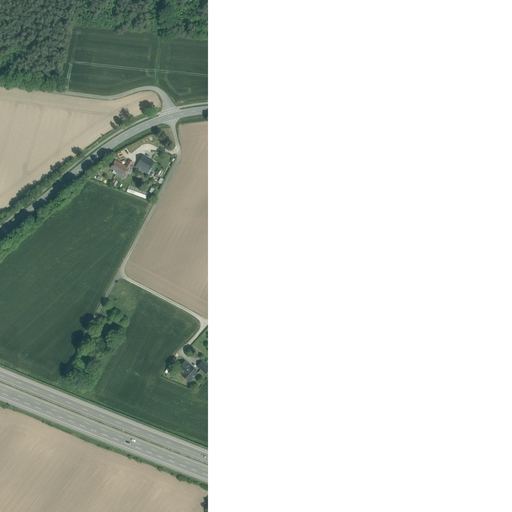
[(149,170),(154,162),(143,156),(138,164),(141,165),(146,169),(149,170)]
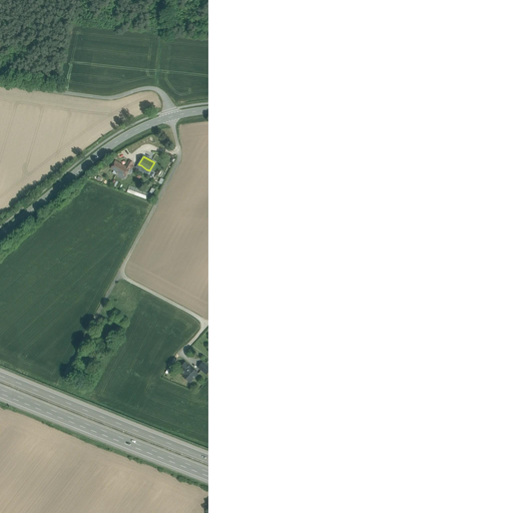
[(115,161),(111,168),(118,172),(118,173),(123,165),(115,161)]
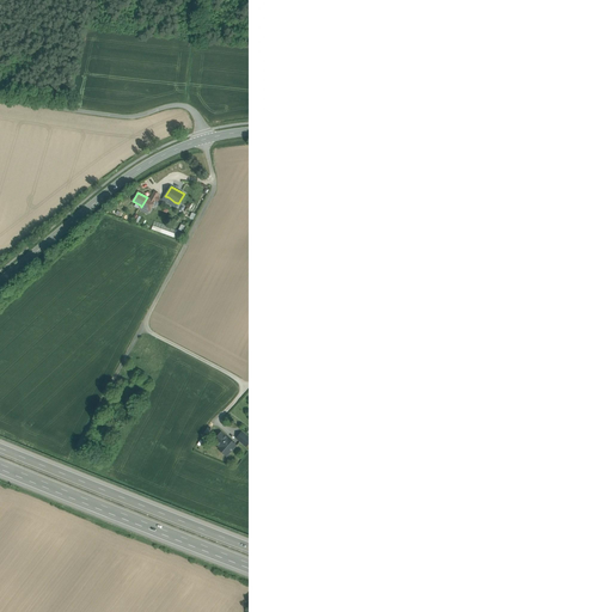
[(141,207),(150,210),(159,195),(154,193),(150,200),(147,197),(141,207)]
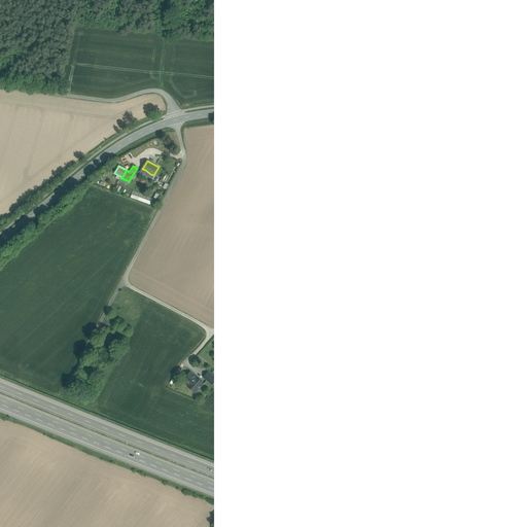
[(157,207),(159,204),(132,195),(131,198),(157,207)]
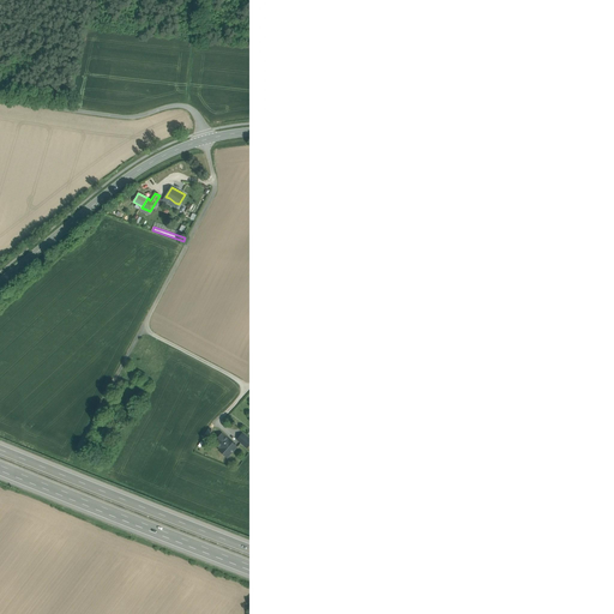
[(222,434),(214,443),(223,451),(222,452),(228,457),(238,447),(236,446),(236,447),(232,443),(222,434)]
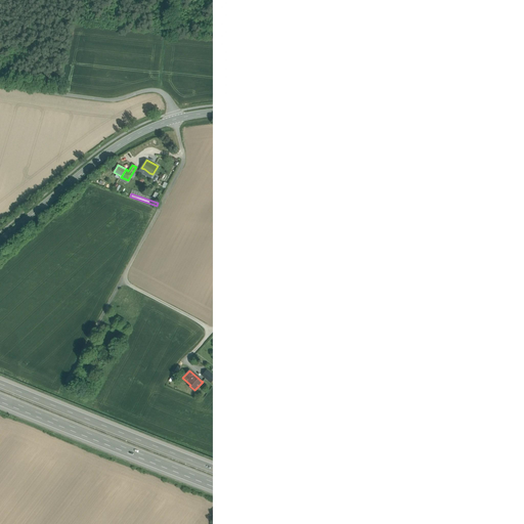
[(207,370),(203,376),(211,383),(215,378),(207,370)]
